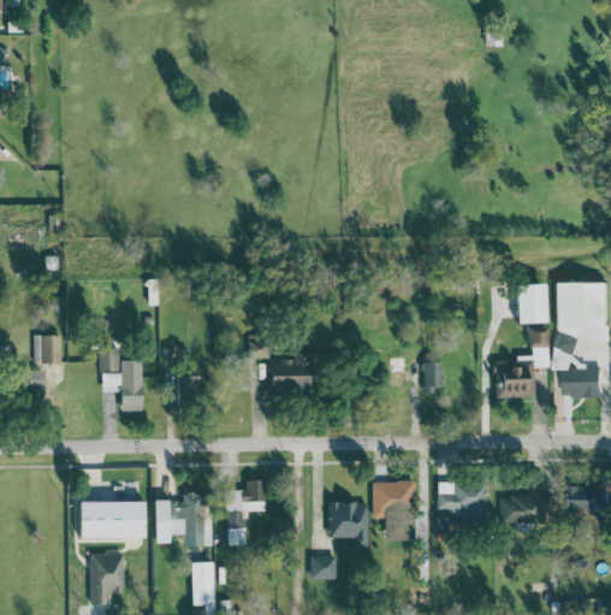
[(606,281),(556,282),(556,324),(606,324),(606,281)]
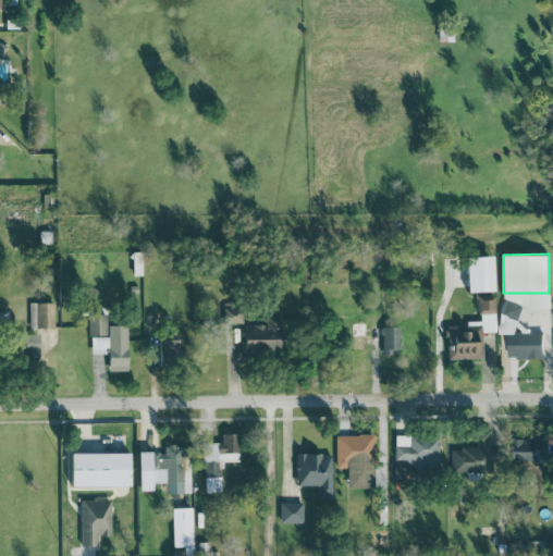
[(493,291),(493,256),(466,256),(467,292),(493,291)]
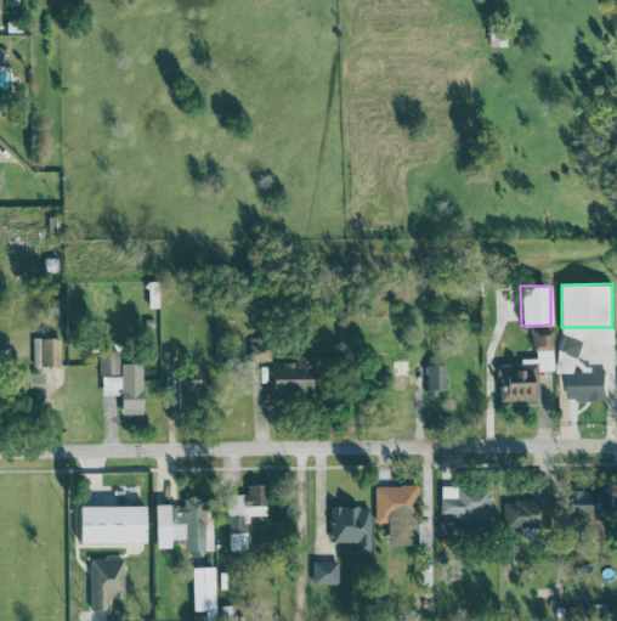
[(592,328),(562,328),(562,338),(592,338),(592,328)]
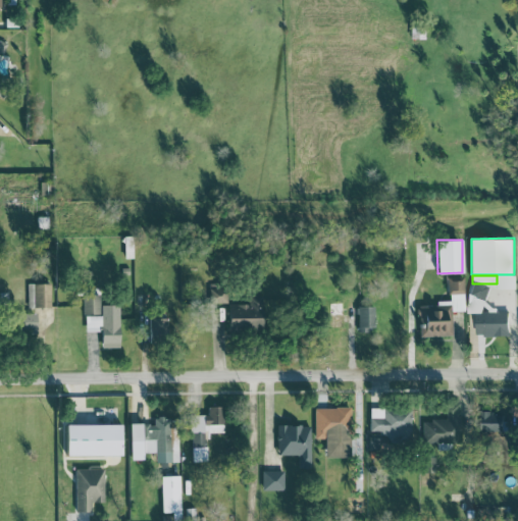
[(454,335),(453,312),(467,311),(465,277),(449,278),(450,301),(436,301),(436,307),(420,308),(421,337),(454,335)]
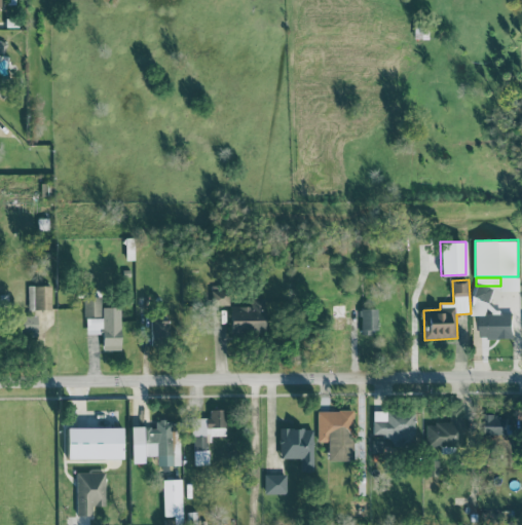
[(53,309),(52,285),(29,286),(30,309),(53,309)]
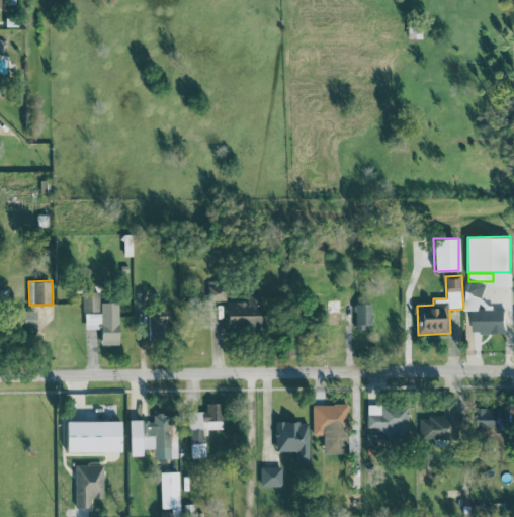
[(485,297),(487,283),(470,280),(467,293),(485,297)]
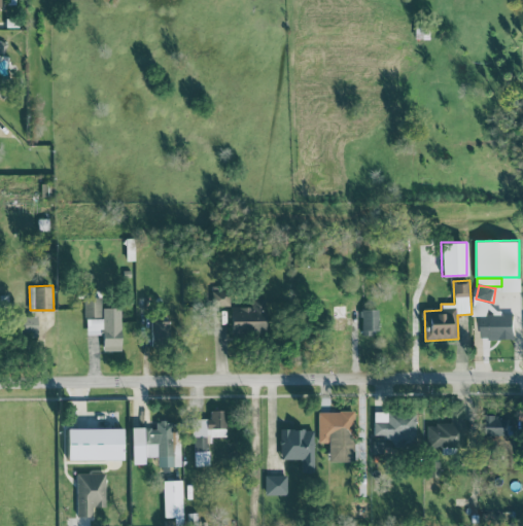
[(213,291),(213,308),(231,308),(231,291),(213,291)]
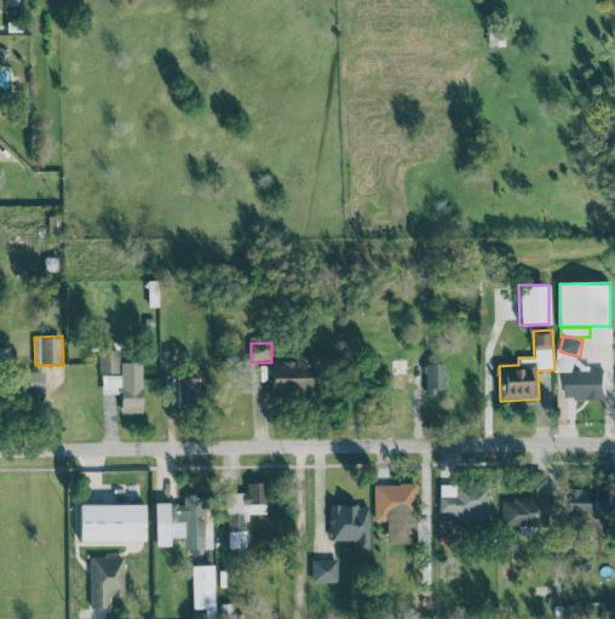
[(143,362),(120,362),(120,350),(101,350),(102,395),(121,394),(121,413),(143,413),(143,362)]
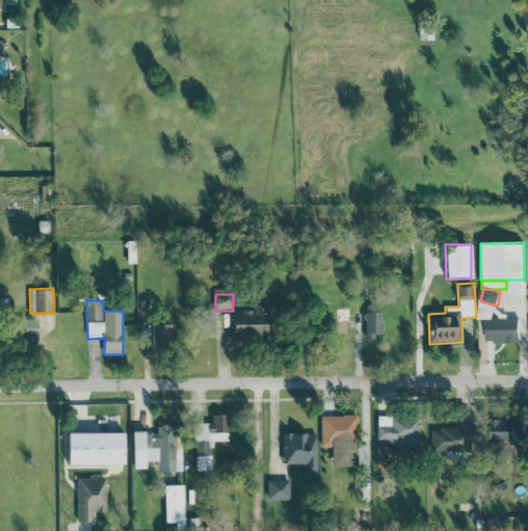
[(268,337),(267,302),(255,302),(255,310),(233,311),(233,337),(268,337)]
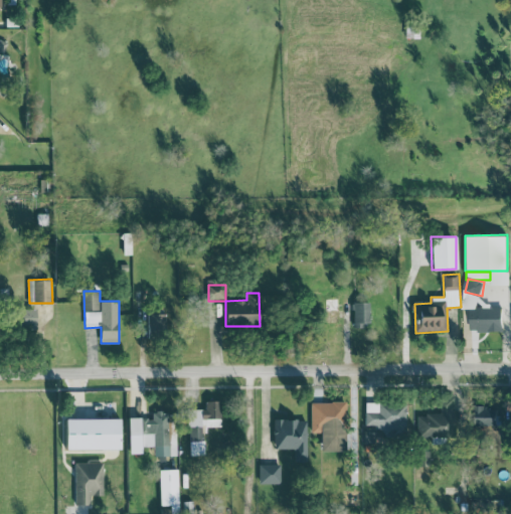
[(327,323),(341,323),(340,298),(327,298),(327,323)]
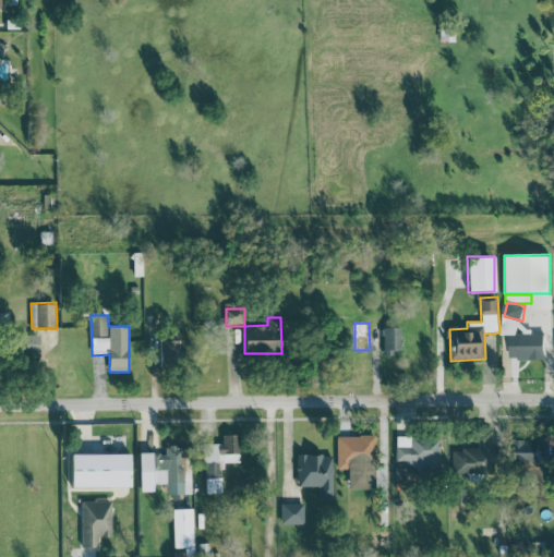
[(384,349),(402,350),(402,327),(384,327),(384,349)]
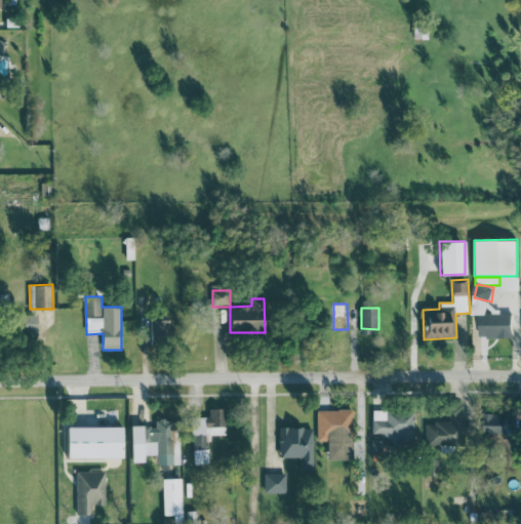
[(513,314),(480,313),(479,336),(512,337),(513,314)]
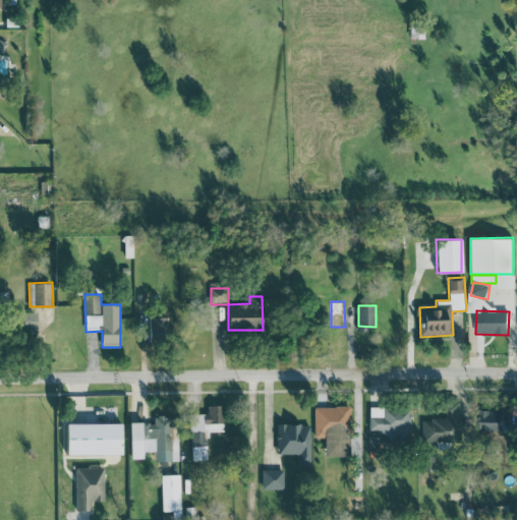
[(38,311),(16,312),(17,334),(39,333),(38,311)]
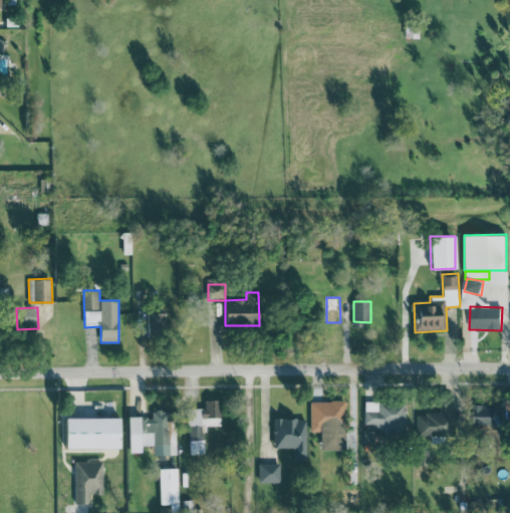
[(166,313),(144,313),(145,329),(166,329),(166,313)]
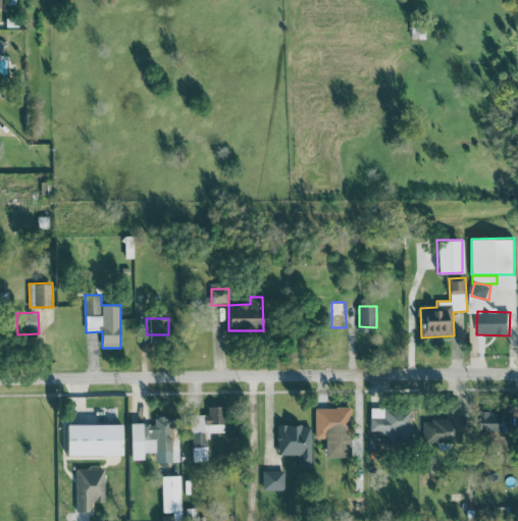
[(464,402),(448,403),(448,419),(423,420),(424,444),(465,443),(464,402)]
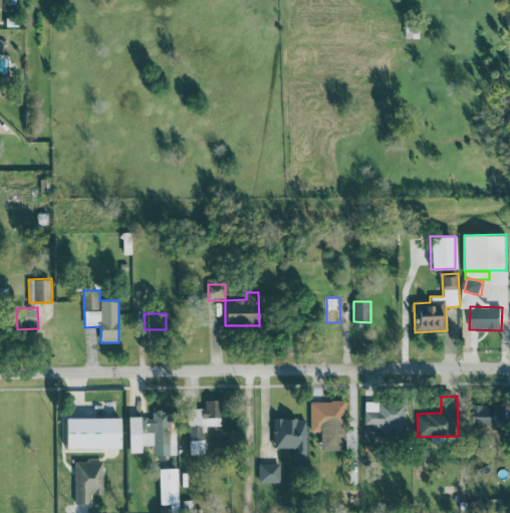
[(222,426),(221,400),(205,401),(206,408),(189,409),(191,456),(206,455),(205,427),(222,426)]
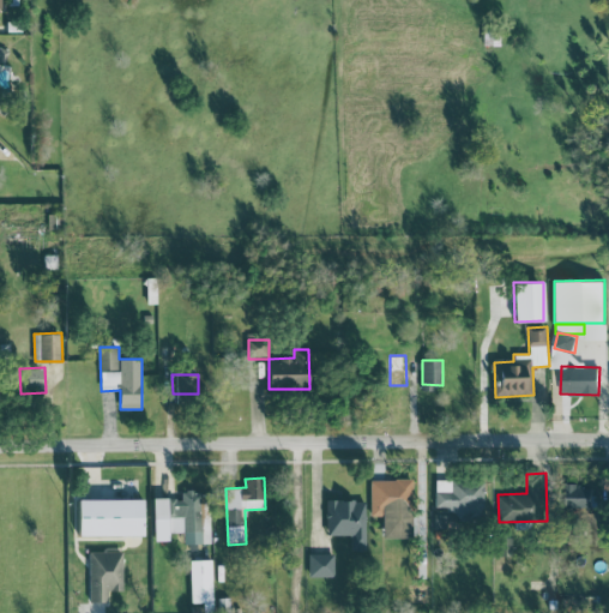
[(373,517),(384,516),(385,538),(414,538),(414,479),(372,480),(373,517)]
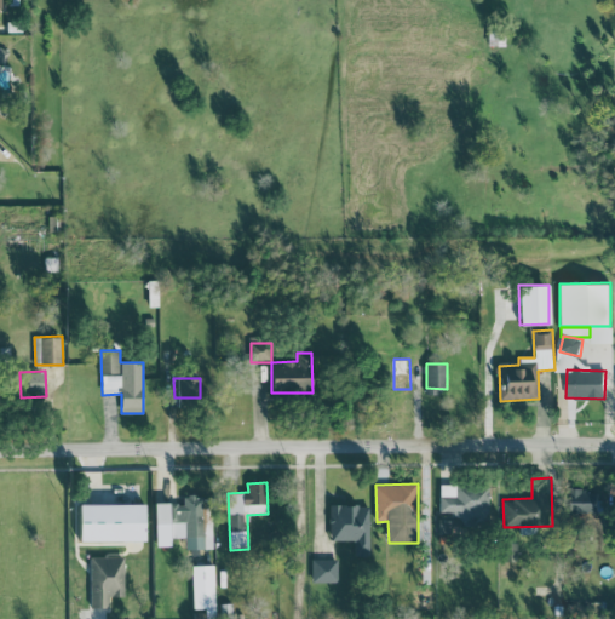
[(492,486),(442,485),(441,513),(453,513),(453,521),(444,521),(444,525),(489,526),(492,486)]
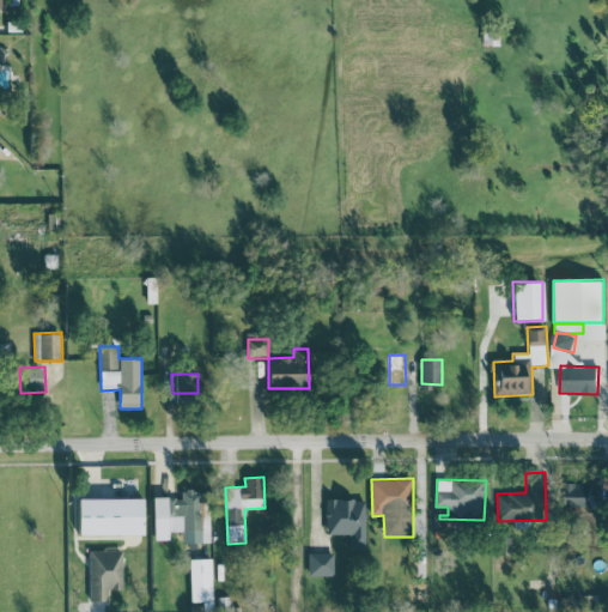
[(599,483),(565,483),(565,507),(599,506),(599,483)]
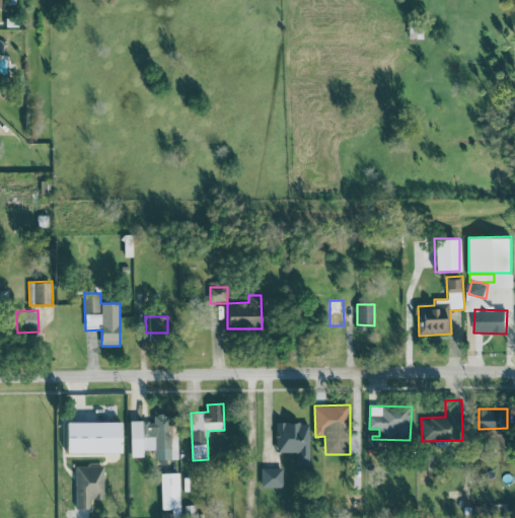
[(179,459),(178,435),(169,436),(168,415),(154,416),(154,421),(129,422),(130,457),(144,456),(143,450),(156,450),(156,460),(179,459)]
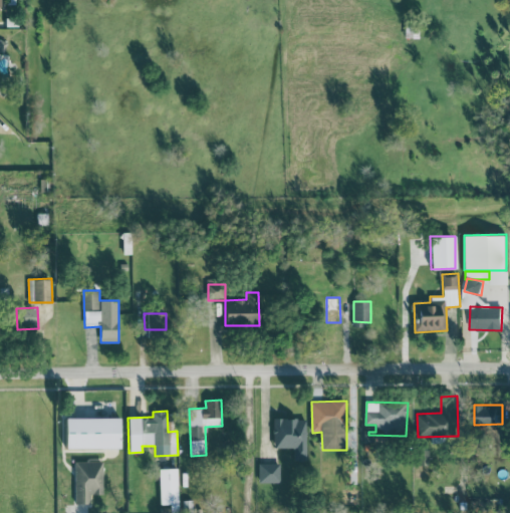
[(69,419),(69,450),(122,450),(122,419),(69,419)]
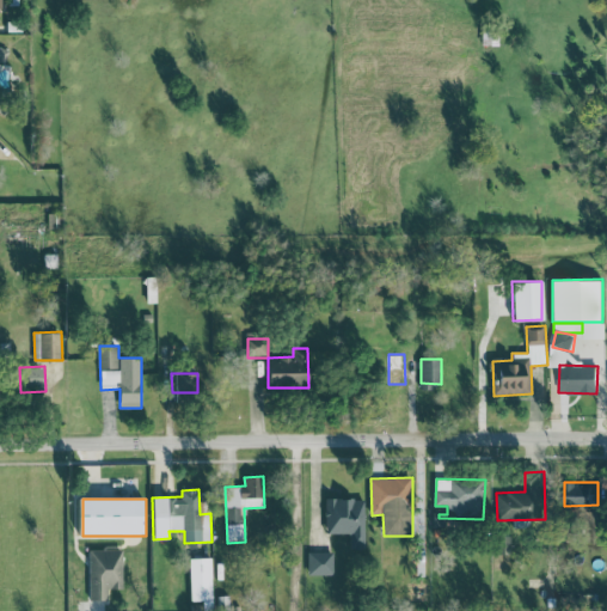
[(366,499),(327,499),(326,533),(351,533),(351,548),(366,548),(366,499)]
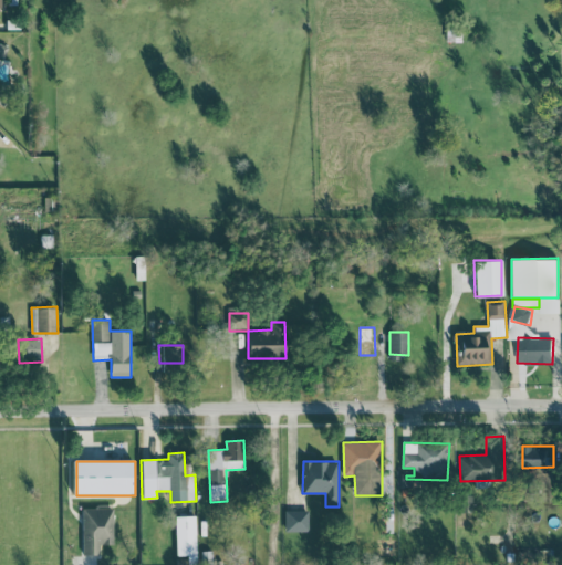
[(474,495),(460,495),(461,512),(474,512),(474,495)]
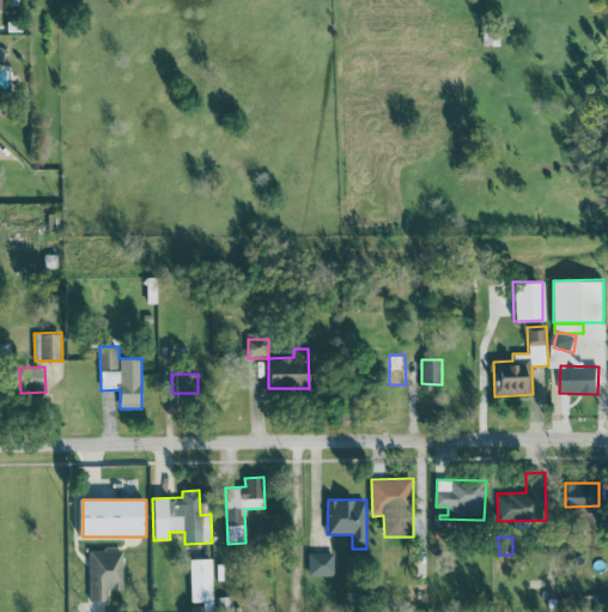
[(92,552),(91,601),(111,603),(111,589),(125,589),(126,552),(92,552)]
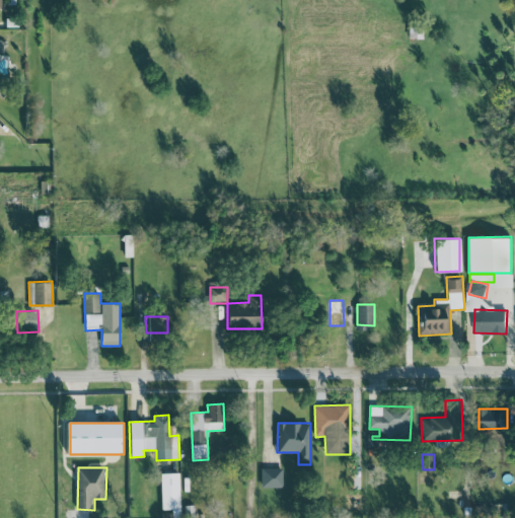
[(283,468),(262,468),(262,488),(284,488),(283,468)]
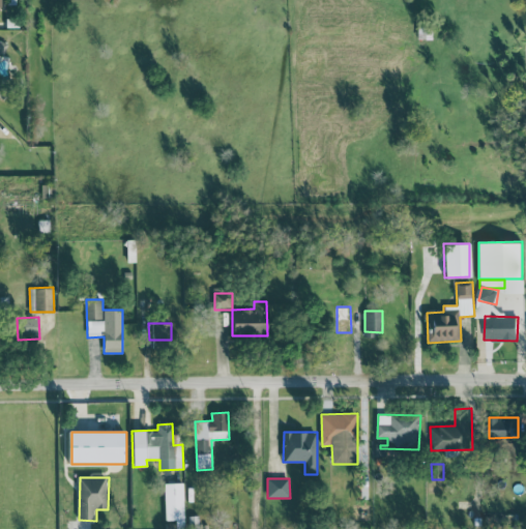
[(185,482),(165,483),(165,521),(185,520),(185,482)]
